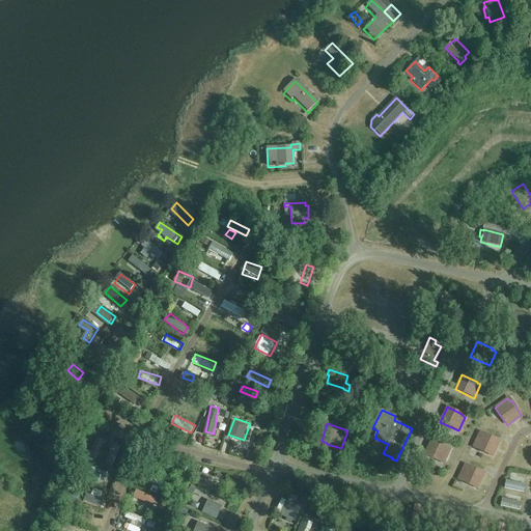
[(473,448),(493,456),(500,441),(483,434),(483,435),(479,432),(473,448)]
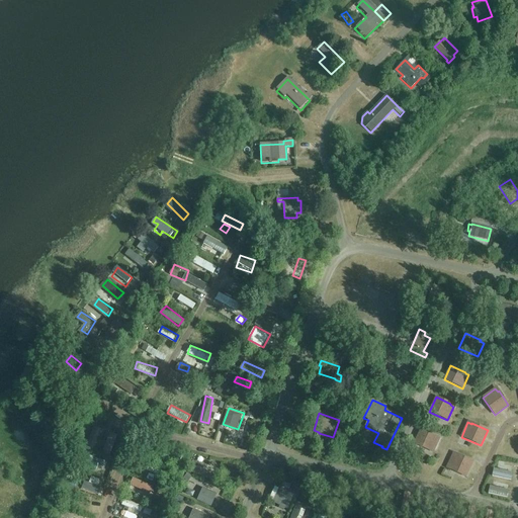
[(95,425),(88,445),(95,447),(102,427),(95,425)]
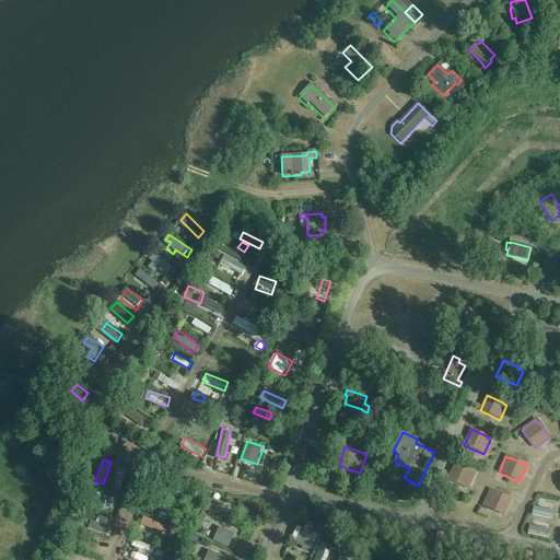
[(447,480),(467,489),(475,475),(470,473),(470,471),(455,464),(447,480)]
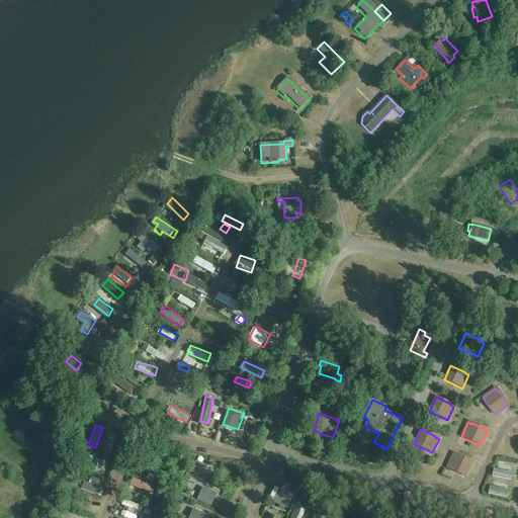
[(103,453),(115,457),(123,435),(110,431),(103,453)]
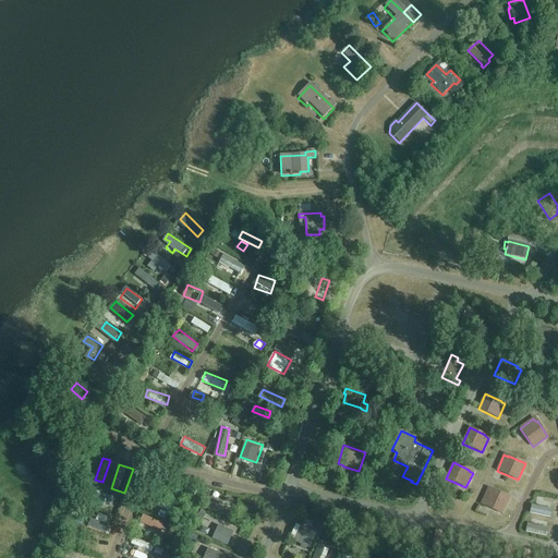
[(0,481),(0,485),(8,489),(11,481),(2,476),(0,481)]
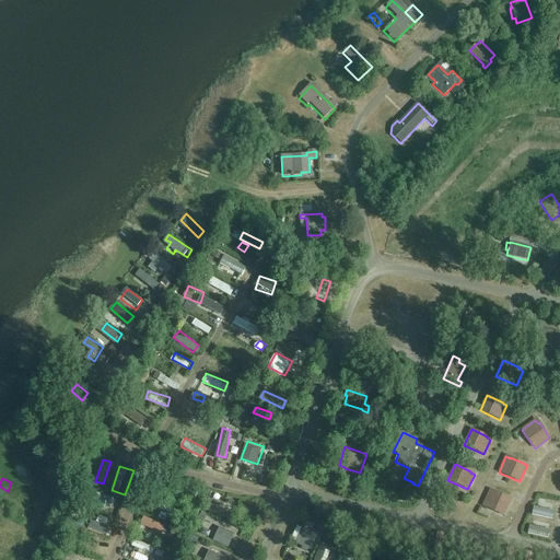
[(482,506),(503,516),(511,499),(494,491),(493,492),(490,491),(482,506)]
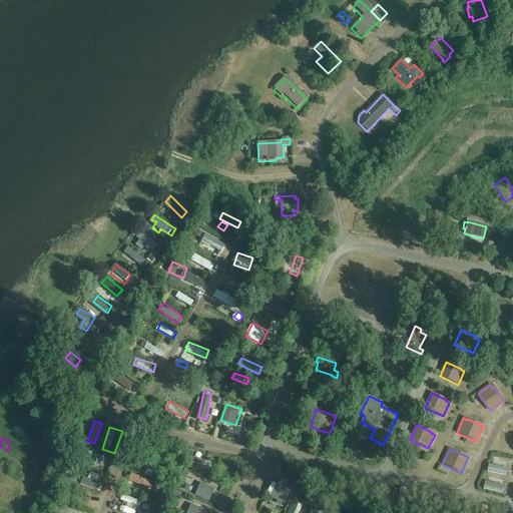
[(93,452),(92,458),(105,462),(107,456),(93,452)]
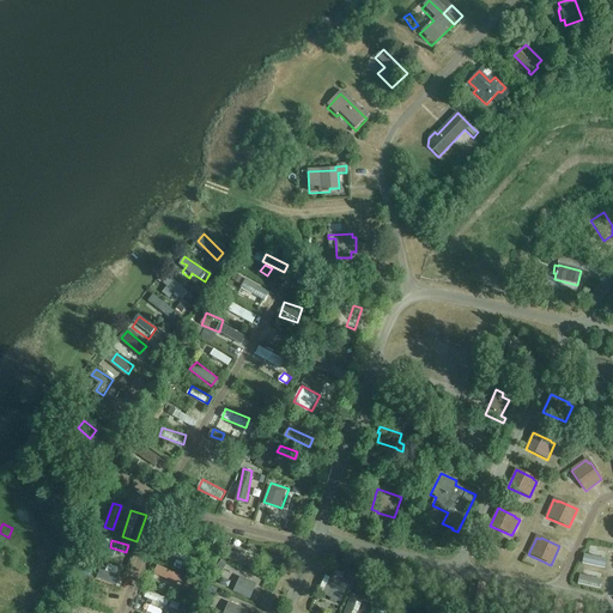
[(236,551),(232,559),(254,565),(256,557),(236,551)]
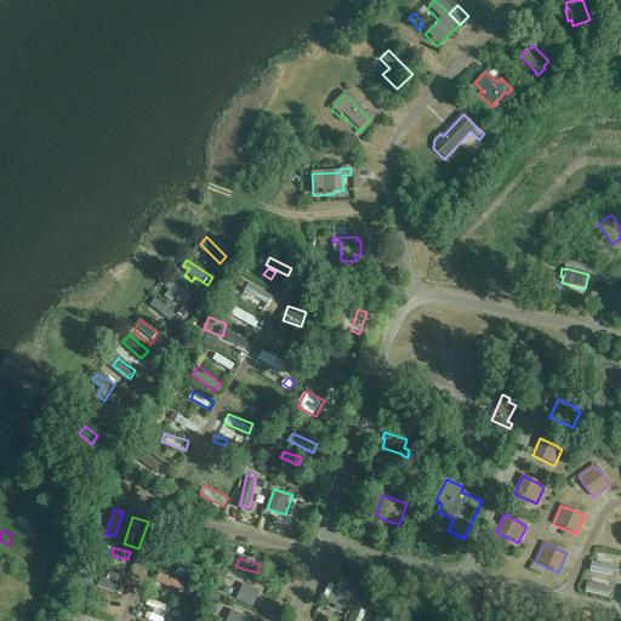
[(614,573),(614,562),(592,560),(592,571),(614,573)]
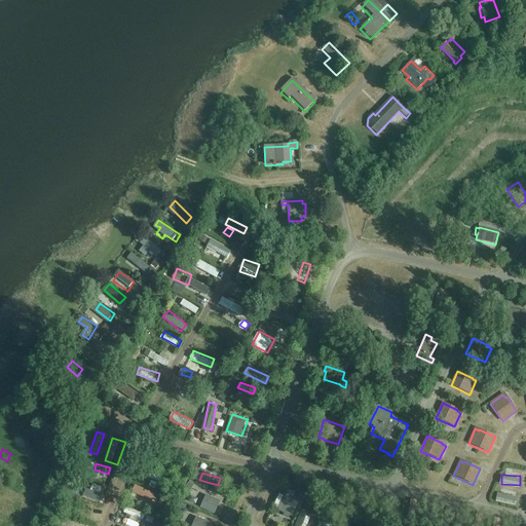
[(191,477),(187,485),(192,488),(197,481),(191,477)]
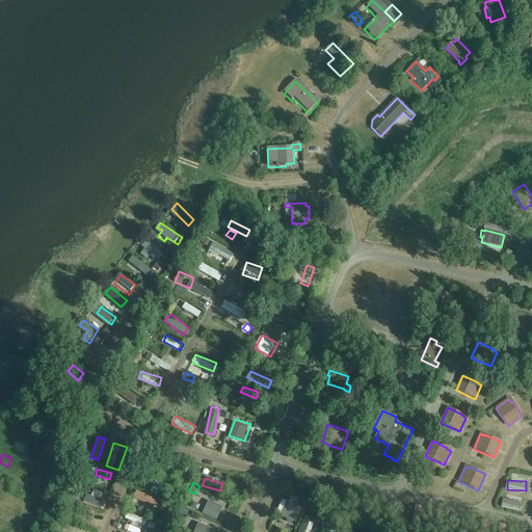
[(158,493),(161,486),(154,483),(152,490),(158,493)]
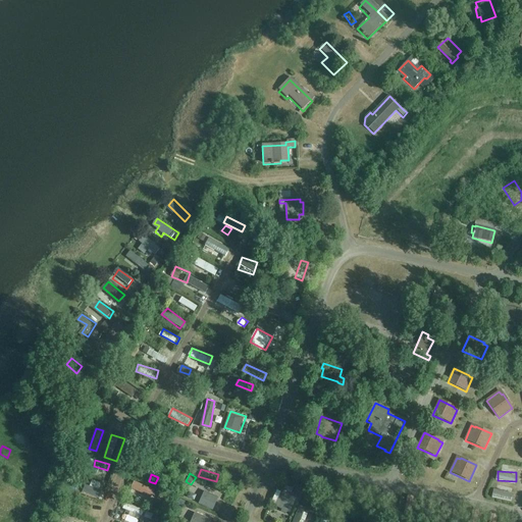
[(80,482),(77,488),(99,496),(103,481),(93,478),(91,485),(80,482)]
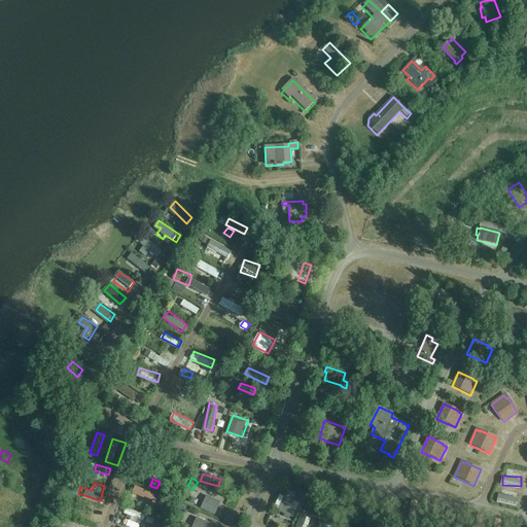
[(154,501),(159,494),(137,483),(133,490),(154,501)]
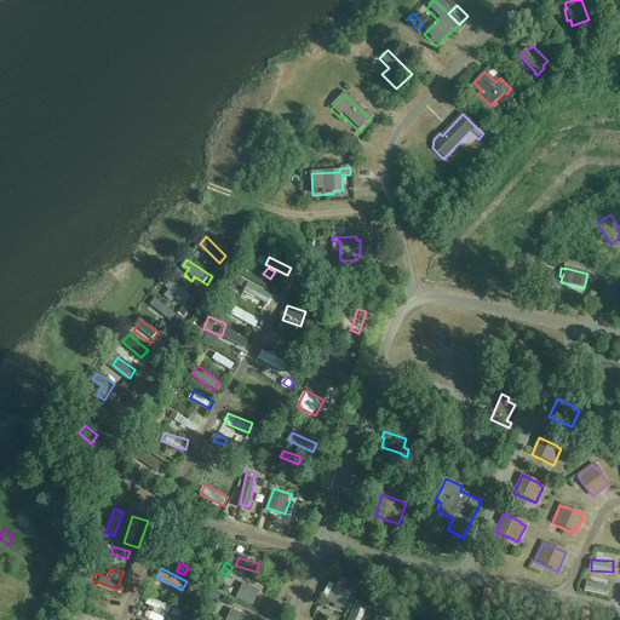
[(334,604),(344,609),(354,589),(331,579),(323,596),(336,601),(334,604)]
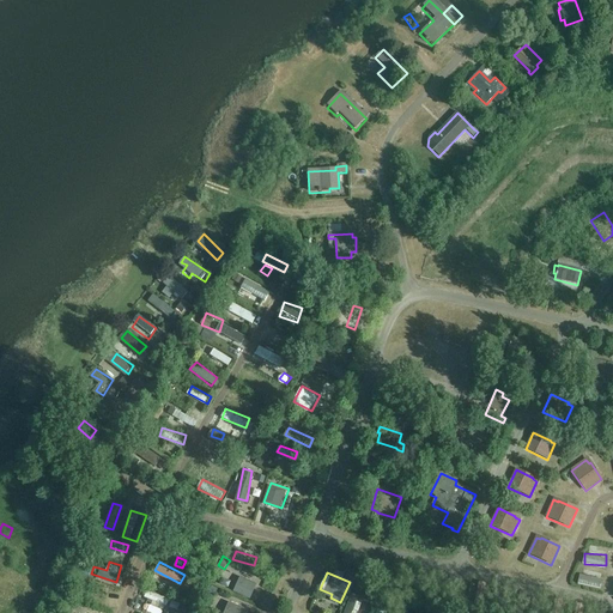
[(586,572),(584,584),(601,587),(604,575),(586,572)]
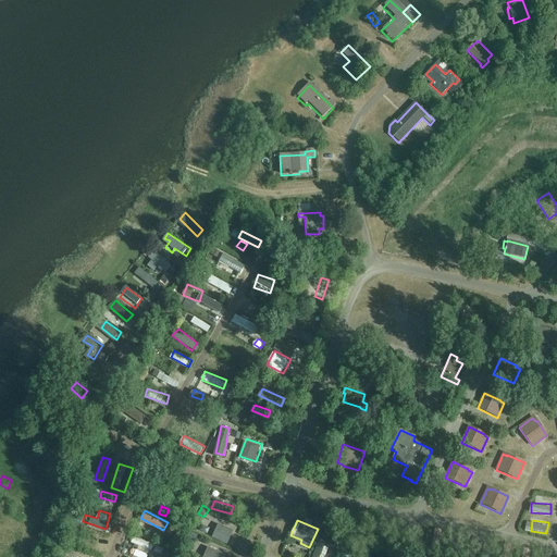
[(213,535),(229,542),(234,528),(219,522),(213,535)]
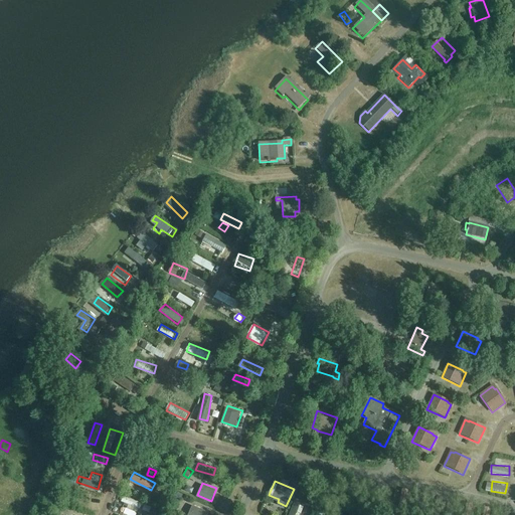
[(141,508),(144,501),(125,494),(122,500),(141,508)]
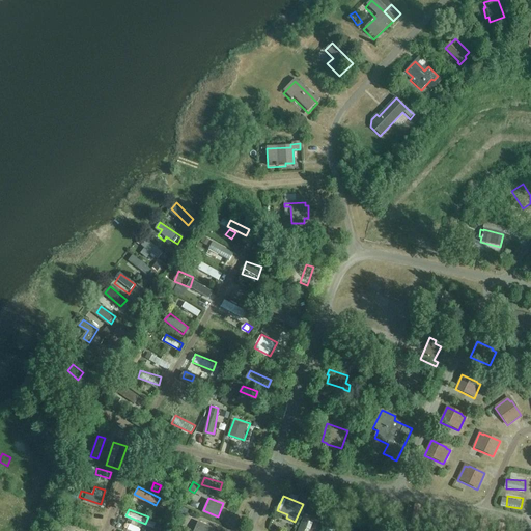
[(299,530),(312,530),(317,516),(304,512),(299,530)]
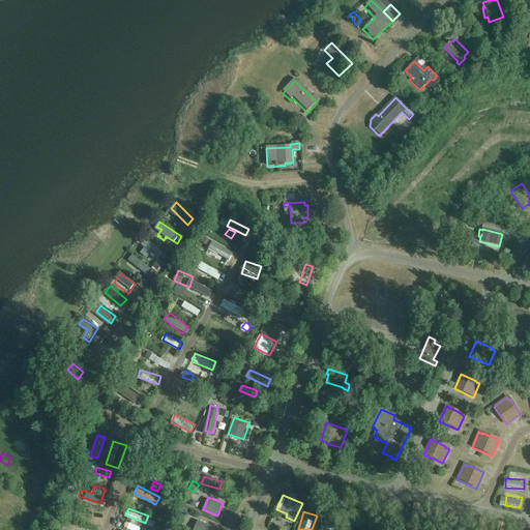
[(154,527),(157,521),(149,517),(147,524),(154,527)]
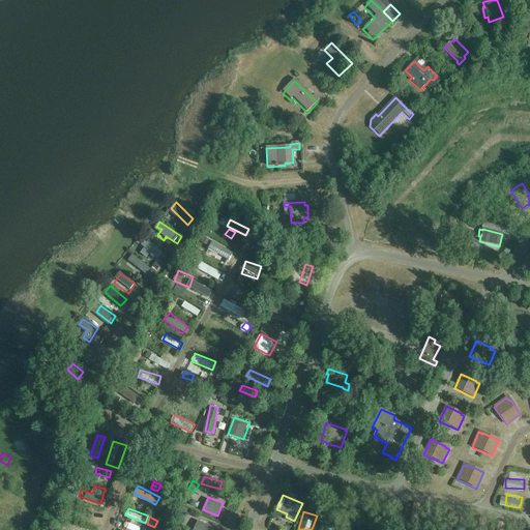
[(194,529),(209,529),(212,524),(199,518),(194,529)]
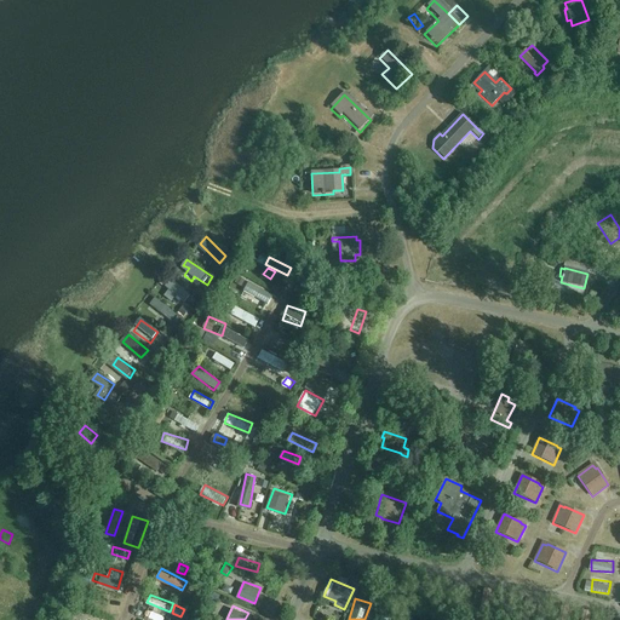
[(102,619),(104,618),(82,608),(76,619),(102,619)]
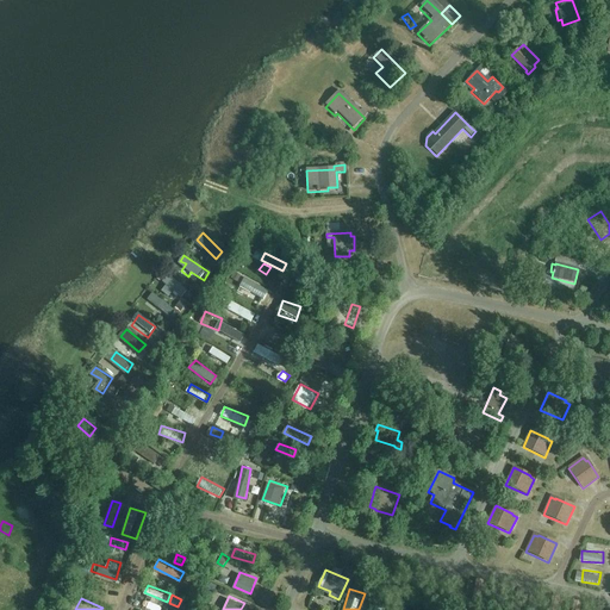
[(368,609),(384,609),(387,602),(372,598),(368,609)]
